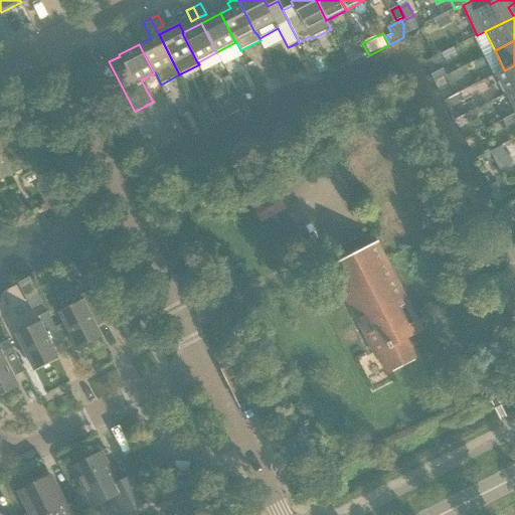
[(319,62),(312,65),(316,72),(323,69),(319,62)]
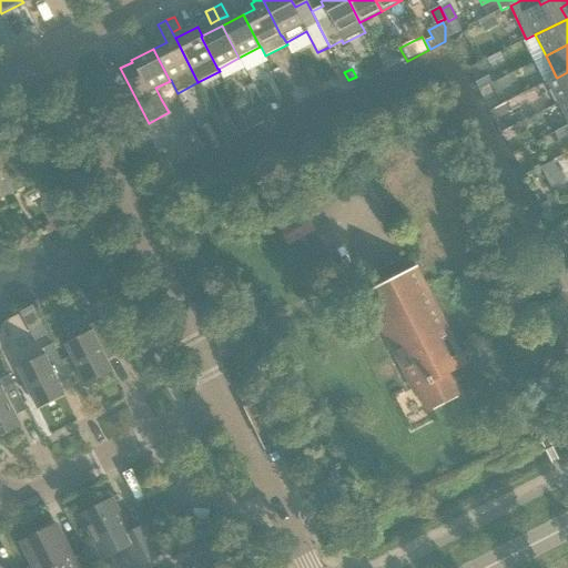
[(547,82),(559,104),(567,99),(567,72),(557,78),(556,77),(547,82)]
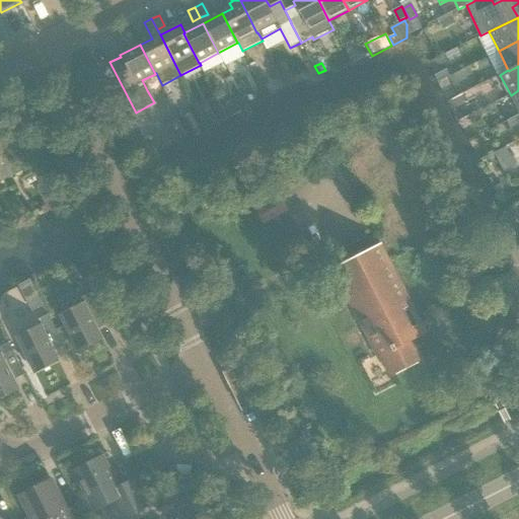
[(439,83),(448,78),(444,71),(436,75),(439,83)]
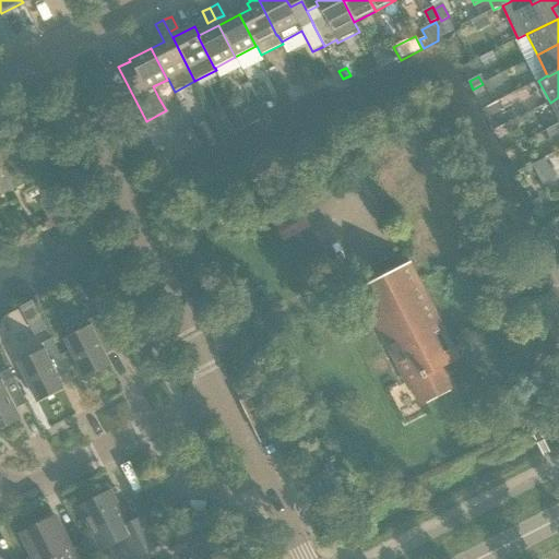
[(234,133),(246,128),(234,104),(222,110),(234,133)]
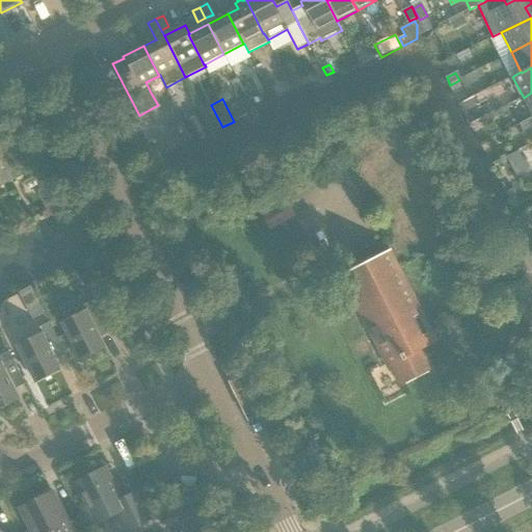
[(131,118),(128,111),(118,116),(123,124),(131,118)]
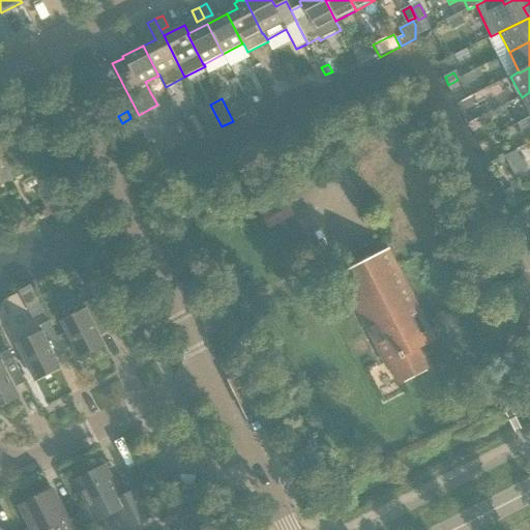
[(196,140),(211,131),(202,115),(187,123),(196,140)]
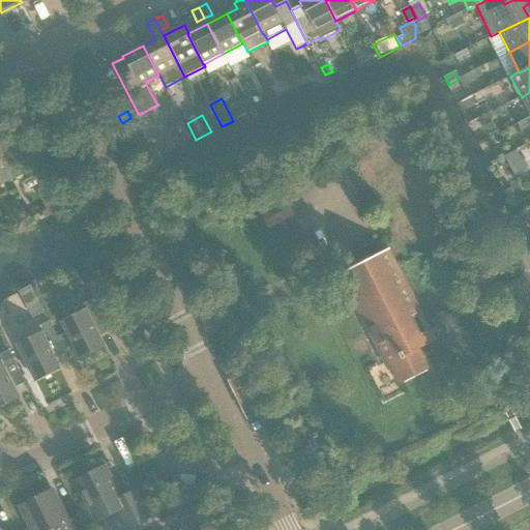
[(529,126),(529,116),(518,123),(522,131),(529,126)]
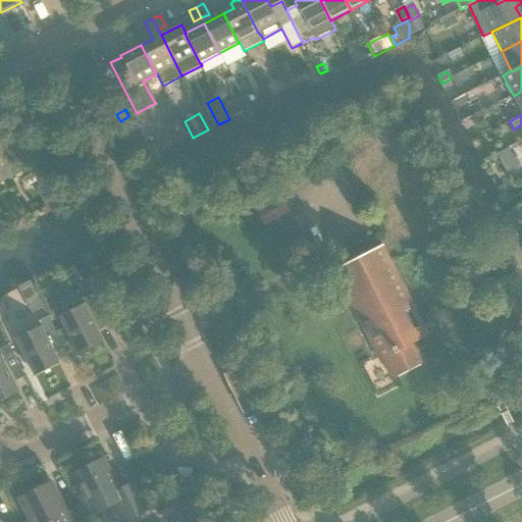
[(19,135),(12,139),(18,151),(27,147),(28,147),(20,135),(19,135)]
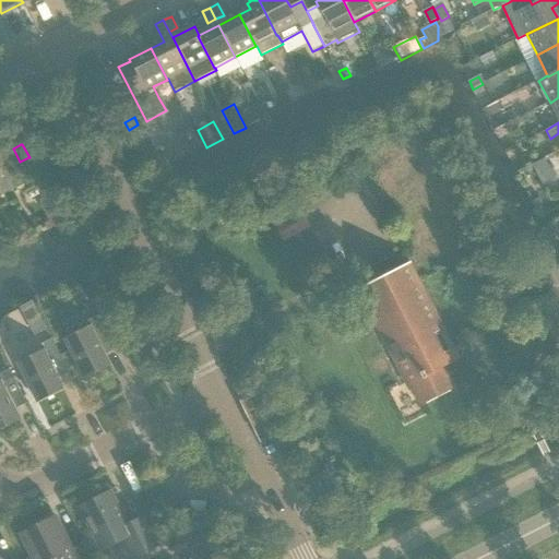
[(0,197),(0,198),(22,186),(4,151),(0,152),(0,197)]
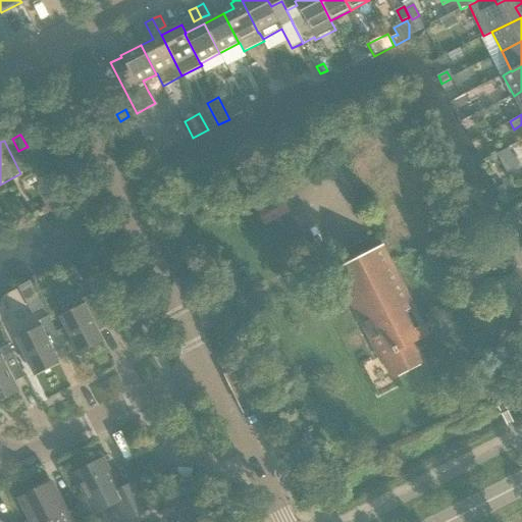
[(147,150),(141,153),(145,161),(151,158),(158,154),(154,147),(147,150)]
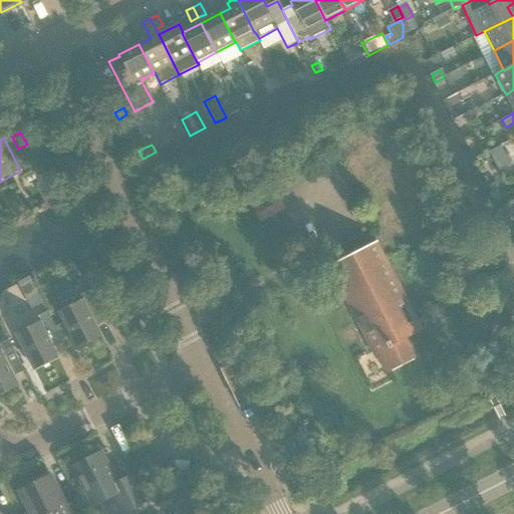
[(501,146),(490,152),(494,161),(506,156),(501,146)]
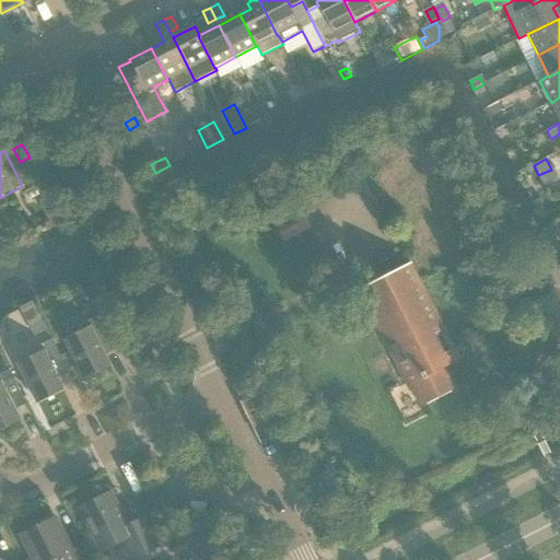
[(48,222),(44,225),(47,232),(62,224),(60,220),(57,213),(46,219),(48,222)]
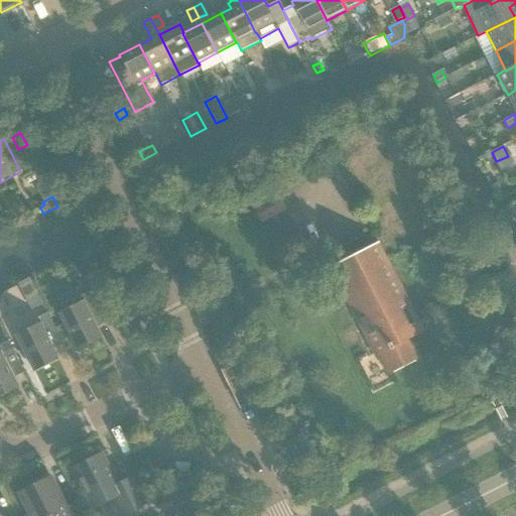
[(253,211),(261,225),(286,212),(278,197),(253,211)]
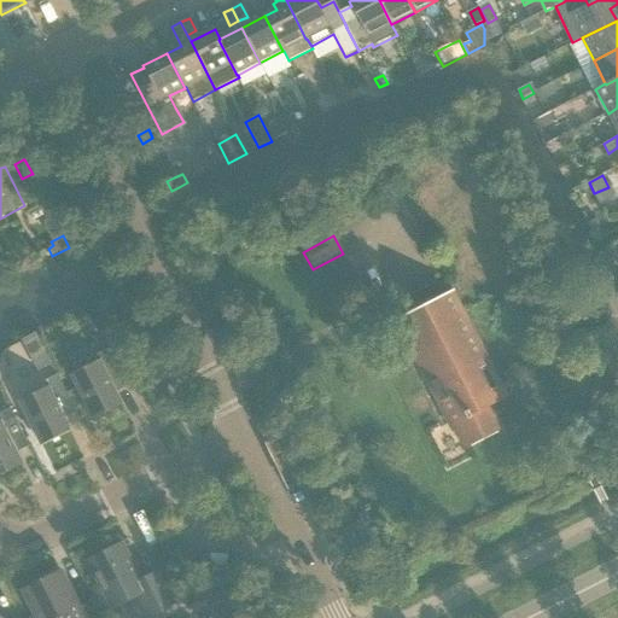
[(507,397),(485,356),(453,293),(394,324),(452,435),(456,432),(465,449),(502,431),(489,407),(507,397)]
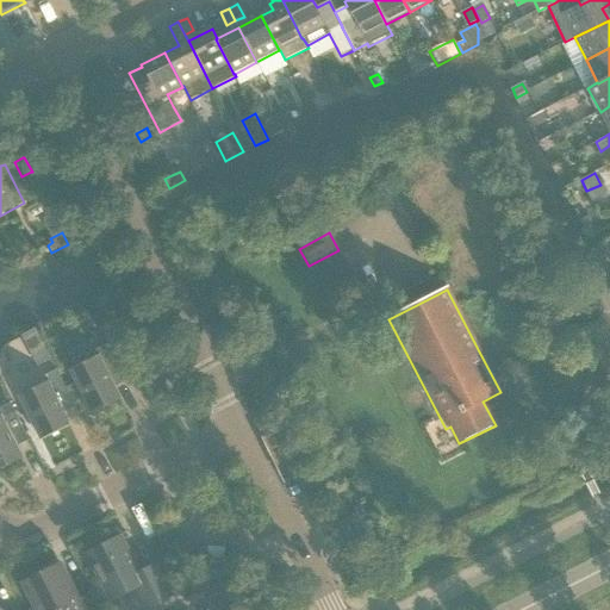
[(101,334),(116,327),(110,315),(100,319),(98,325),(101,334)]
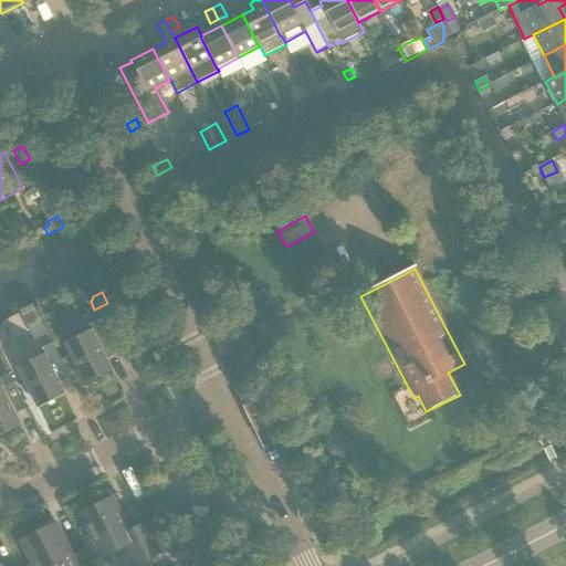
[(32,305),(20,312),(27,326),(40,320),(32,305)]
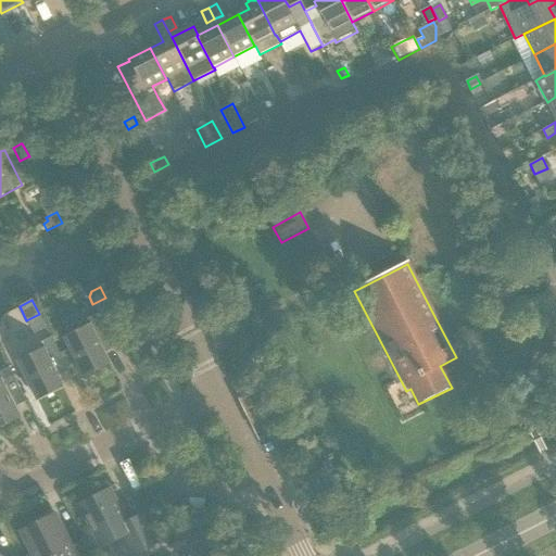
[(103,353),(115,348),(98,314),(85,320),(88,326),(63,339),(83,377),(109,364),(103,353)]
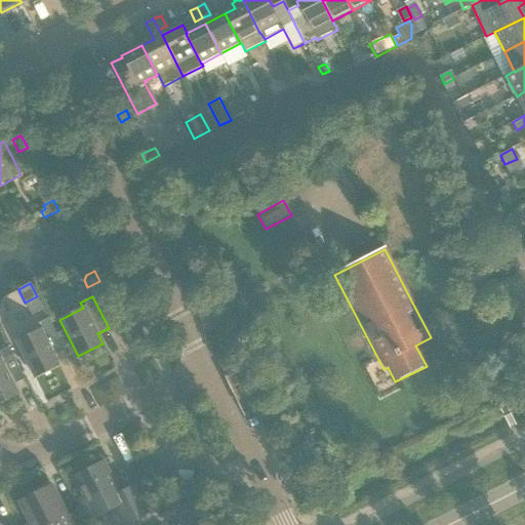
[(53,356),(65,351),(48,319),(37,325),(39,330),(16,342),(35,378),(58,366),(53,356)]
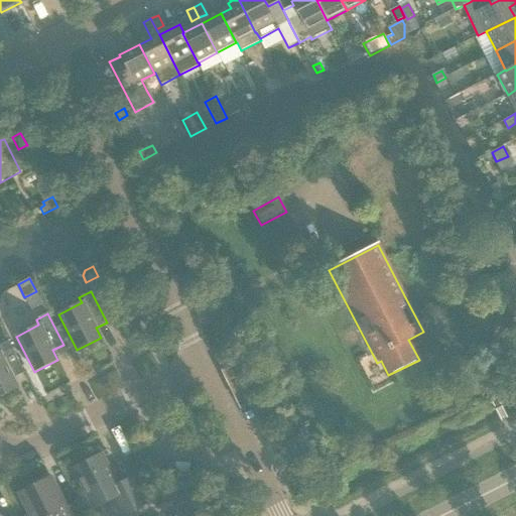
[(0,397),(18,388),(13,379),(24,373),(8,342),(0,346),(0,397)]
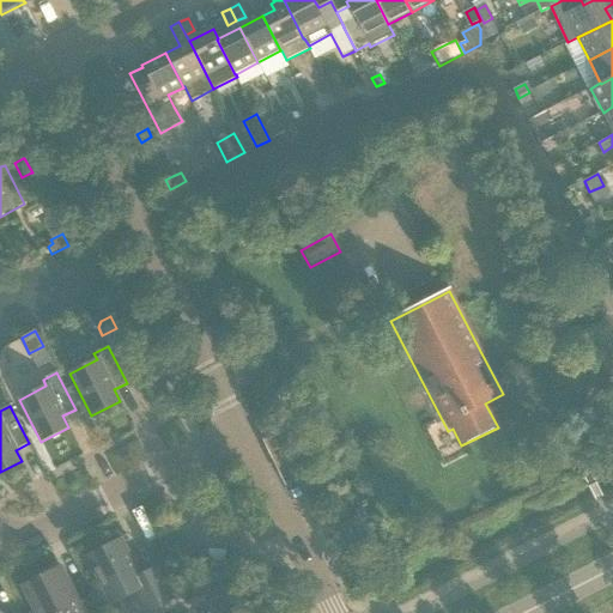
[(137,592),(147,612),(174,600),(157,568),(140,576),(121,539),(86,557),(110,605),(137,592)]
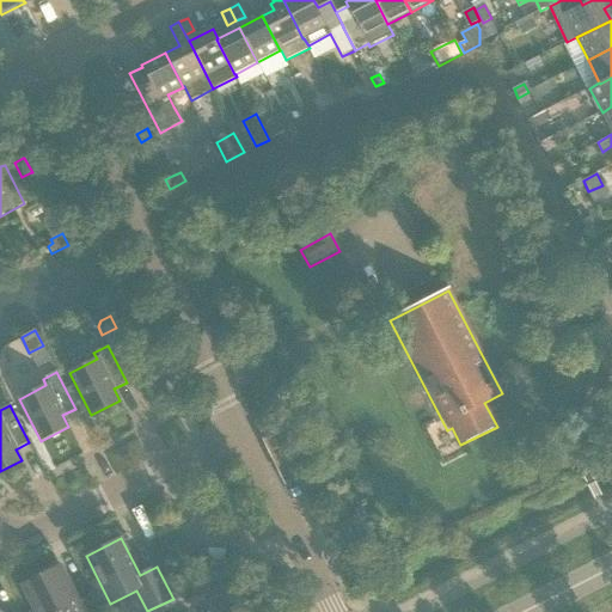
[(99,611),(92,595),(78,603),(61,569),(24,587),(36,611),(99,611)]
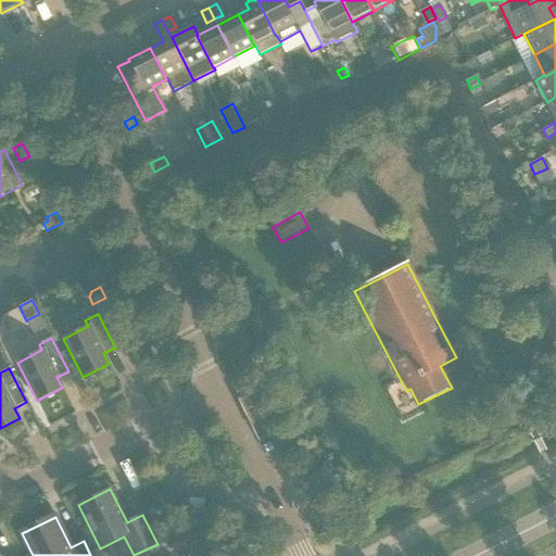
[(189,538),(194,548),(207,543),(202,531),(189,538)]
